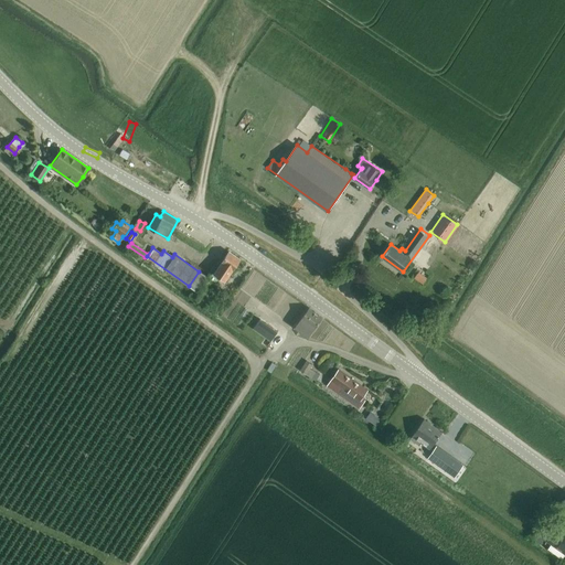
[(228,273),(233,267),(238,258),(228,251),(219,265),(219,266),(213,274),(223,280),(228,273)]
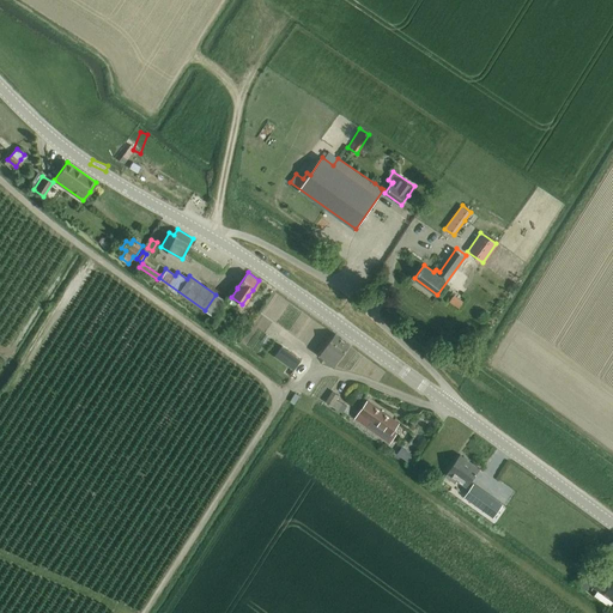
[(460,290),(468,297),(473,291),(465,284),(460,290)]
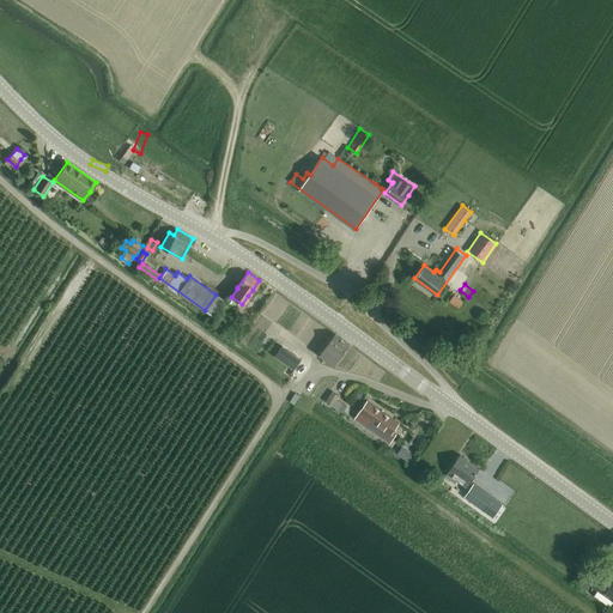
[(205,311),(212,316),(214,314),(224,299),(216,295),(205,310),(205,311)]
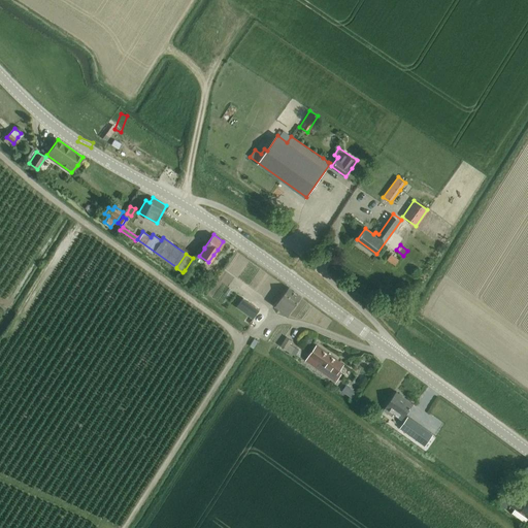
[(391,263),(395,258),(390,254),(386,259),(391,263)]
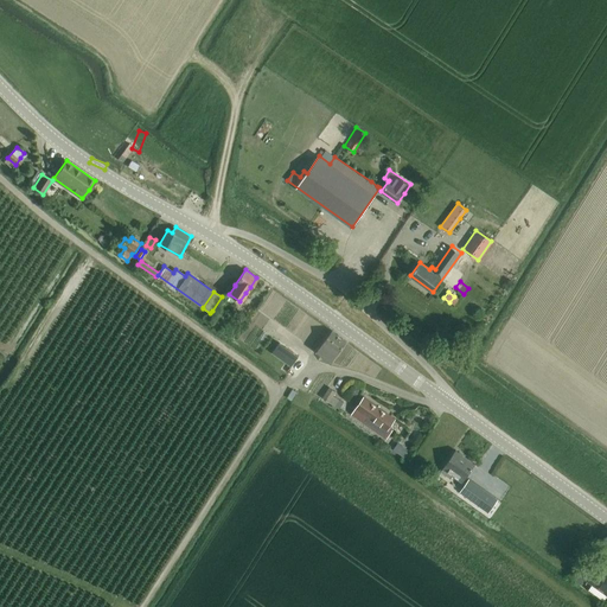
[(302,355),(310,342),(289,330),(282,343),(302,355)]
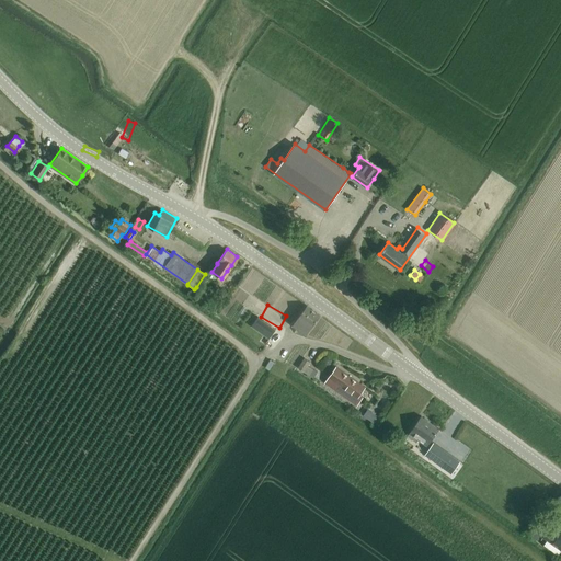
[(306,334),(320,315),(307,305),(293,324),(306,334)]
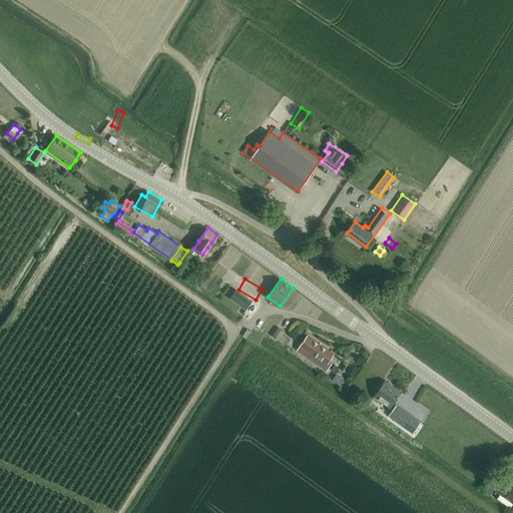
[(251,301),(235,290),(229,298),(245,310),(251,301)]
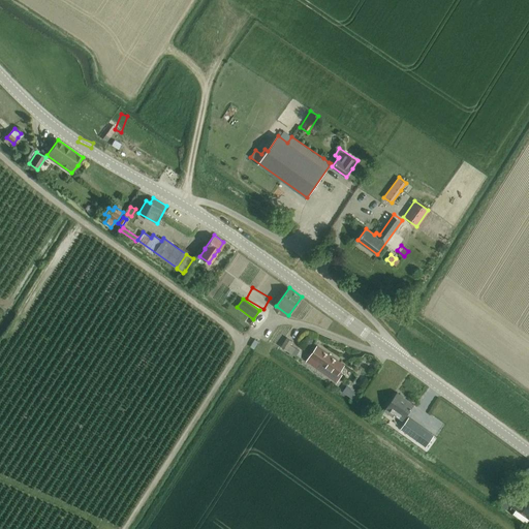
[(290,336),(302,343),(307,336),(296,329),(290,336)]
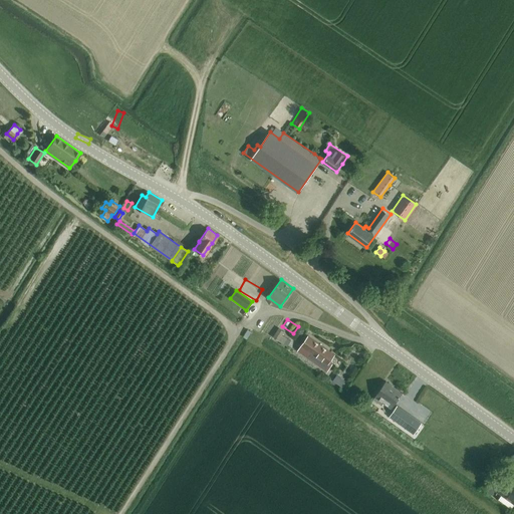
[(283,343),(287,338),(282,335),(284,331),(278,327),(273,336),(283,343)]
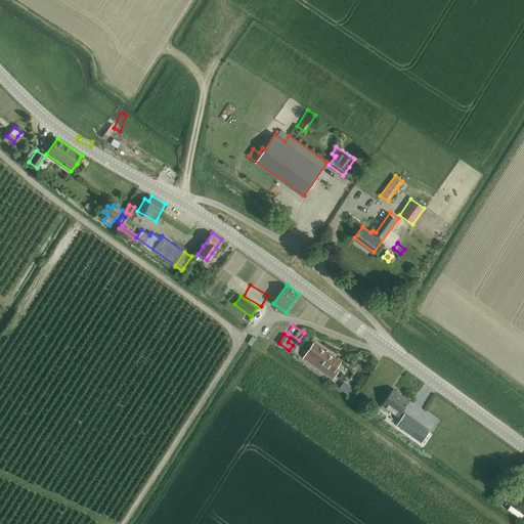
[(334,379),(339,370),(336,368),(341,361),(314,342),(308,351),(313,354),(308,360),(324,373),(334,379)]
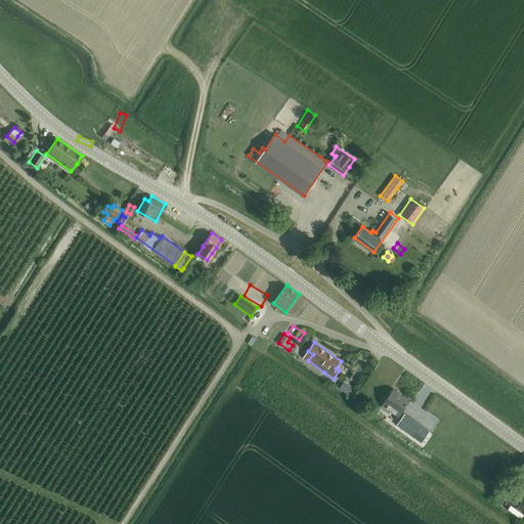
[(375,384),(383,375),(380,372),(372,381),(375,384)]
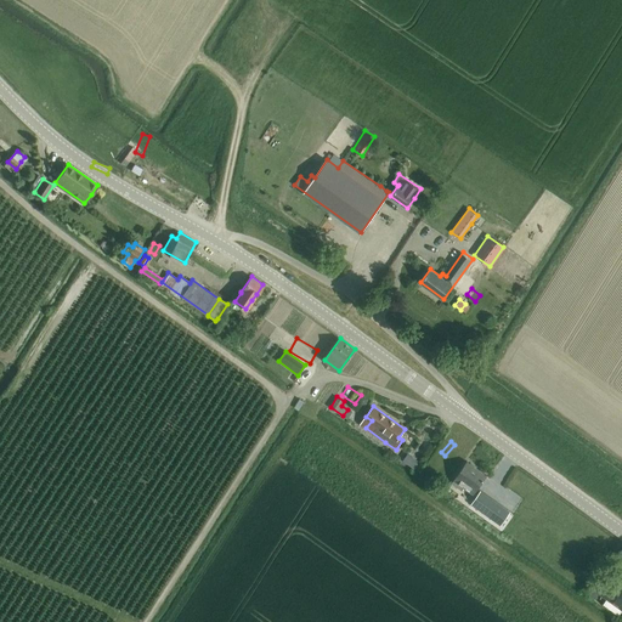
[(474,493),(480,485),(486,475),(467,461),(459,471),(452,482),(462,490),(464,487),(474,493)]
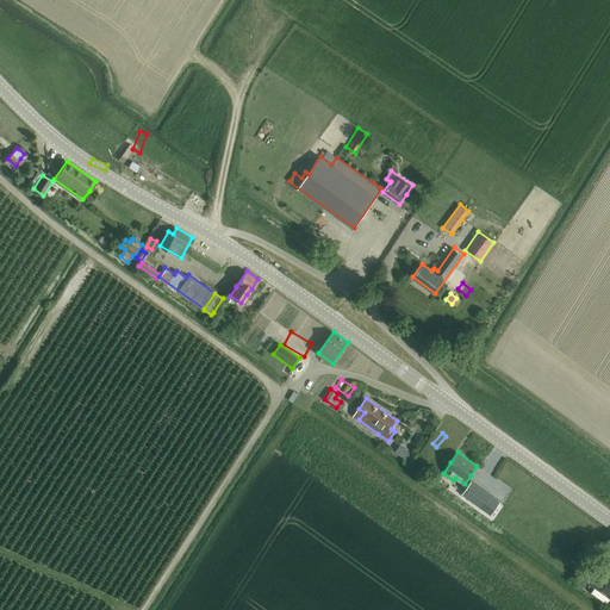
[(502,504),(512,490),(484,470),(473,484),(502,504)]
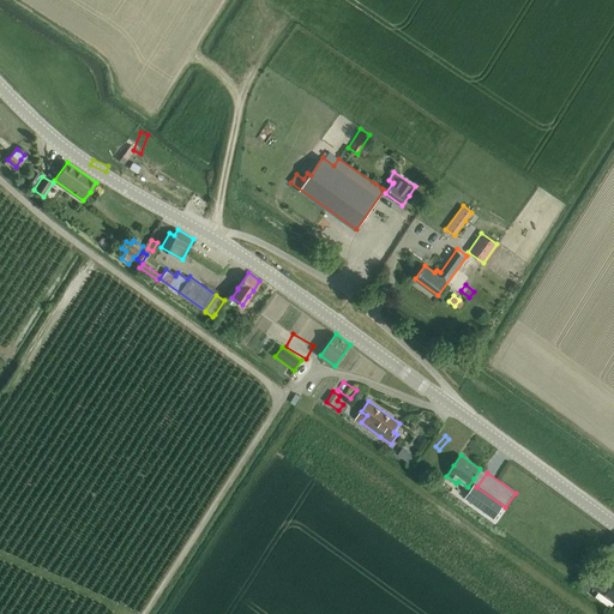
[(494,518),(495,516),(503,506),(474,486),(465,497),(494,518)]
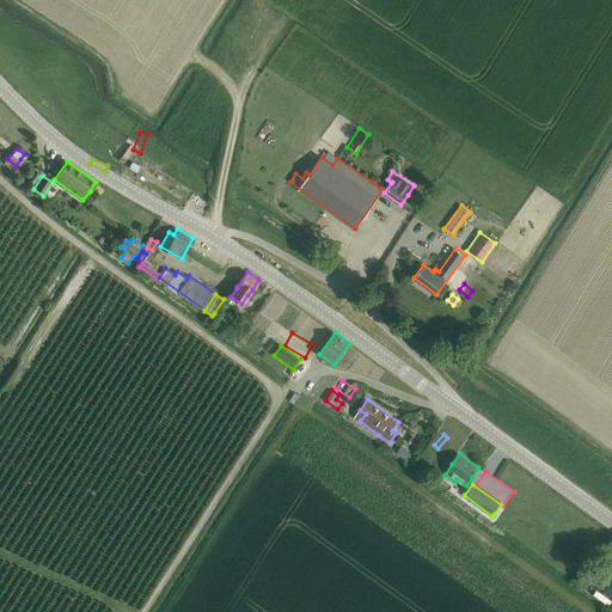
[(513,512),(520,515),(525,507),(516,503),(513,512)]
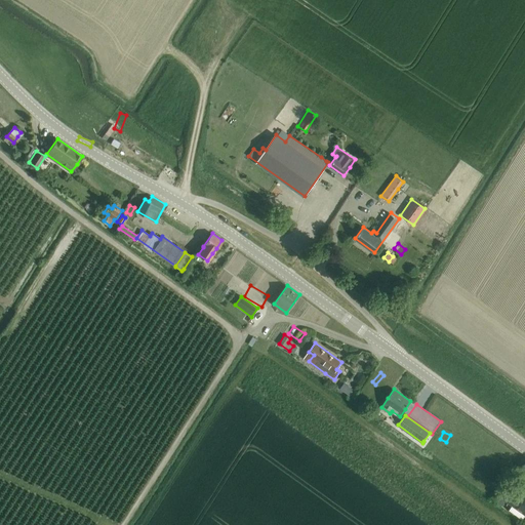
[(524,495),(522,499),(512,492),(506,500),(524,514),(524,495)]
